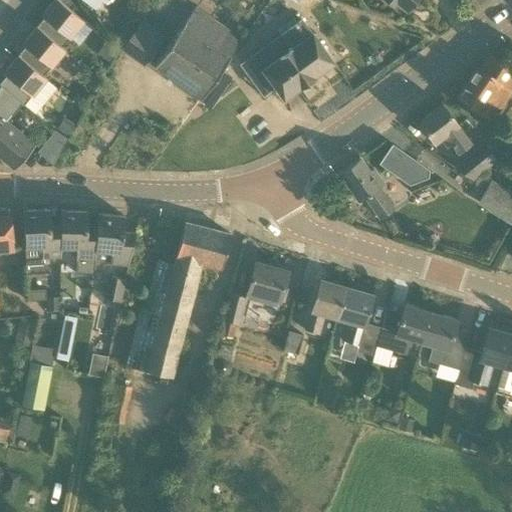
[(56,0),(45,13),(43,16),(46,19),(44,21),(45,22),(47,20),(53,25),(45,34),(63,49),(85,22),(58,0),(57,0),(56,0)]
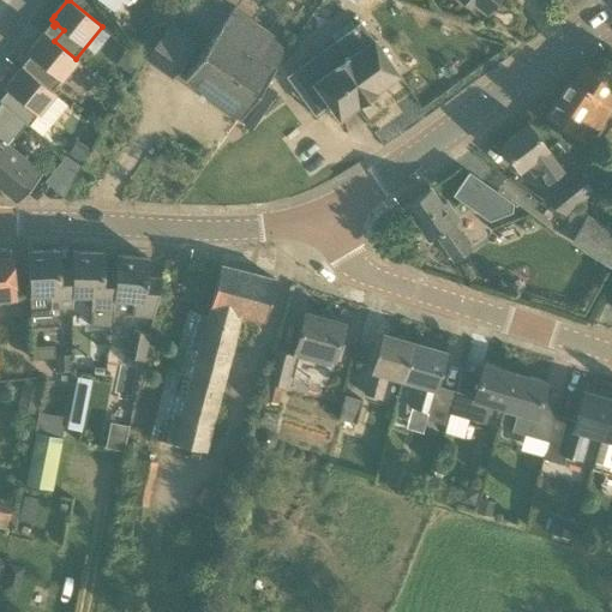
[(461,0),(472,9),(475,4),(489,15),(499,0),(461,0)]
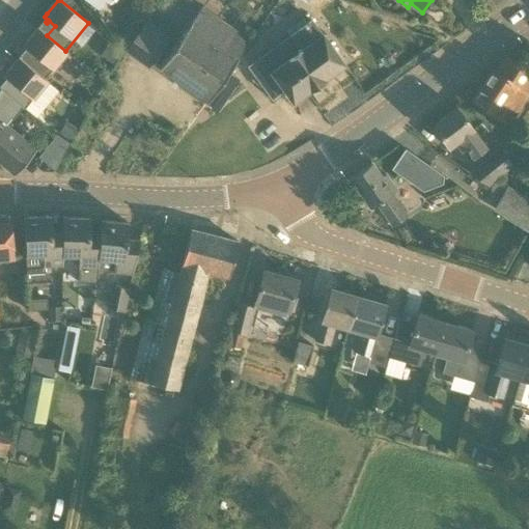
[(161,68),(160,70),(209,104),(210,103),(237,64),(219,52),(233,31),(222,23),(214,17),(203,9),(197,19),(190,29),(175,49),(171,55),(170,56),(161,68)]
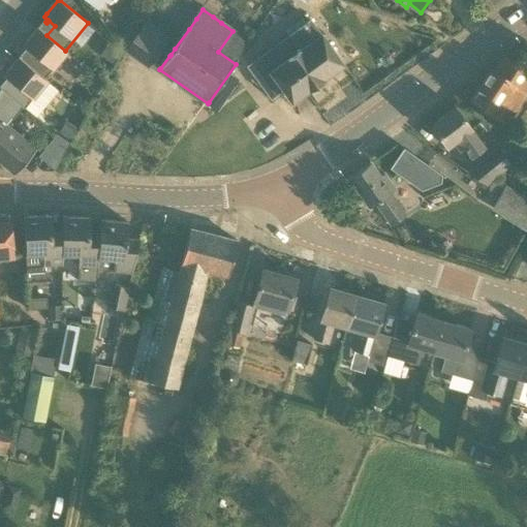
[(149,68),(161,51),(171,38),(148,22),(141,33),(136,38),(135,39),(126,53),(149,68)]
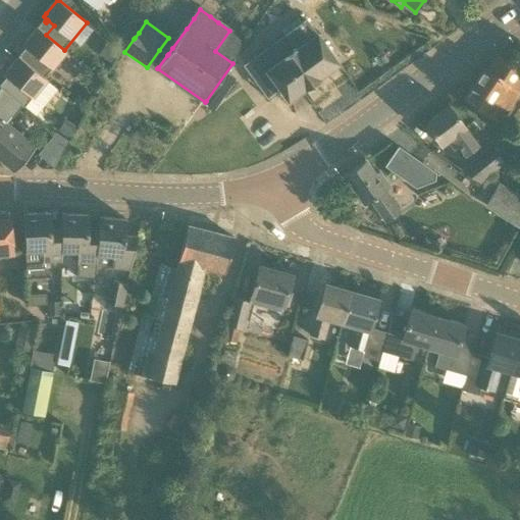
[(286,39),(246,67),(256,82),(267,72),(289,102),(306,90),(307,91),(308,92),(310,93),(311,93),(313,93),(314,92),(315,92),(316,91),(317,90),(318,89),(318,87),(318,86),(318,84),(317,83),(317,82),(341,65),(308,22),(286,39)]
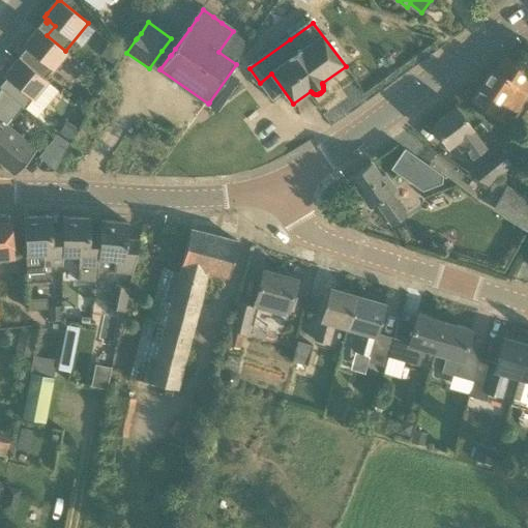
[(134,28),(128,34),(136,39),(137,38),(141,33),(134,28)]
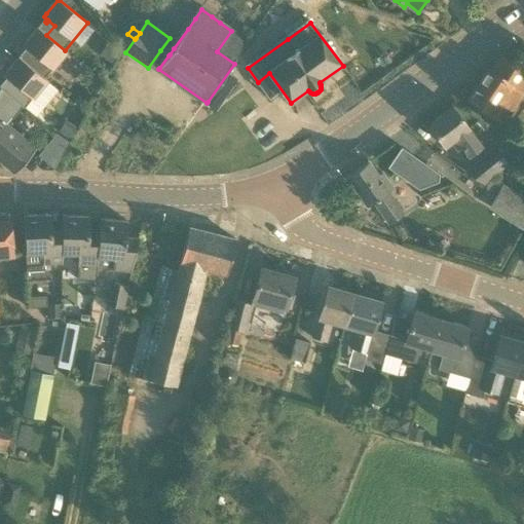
[(28,43),(25,46),(28,49),(26,51),(27,51),(27,52),(29,49),(35,55),(30,62),(28,65),(46,79),(61,62),(68,52),(65,50),(46,35),(39,29),(33,37),(28,43)]
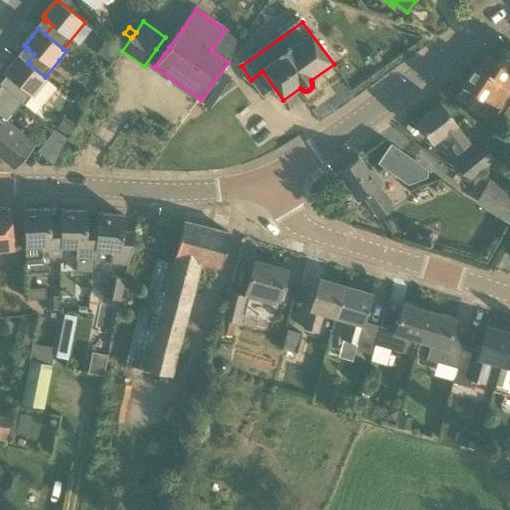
[(107,45),(99,55),(110,63),(118,53),(107,45)]
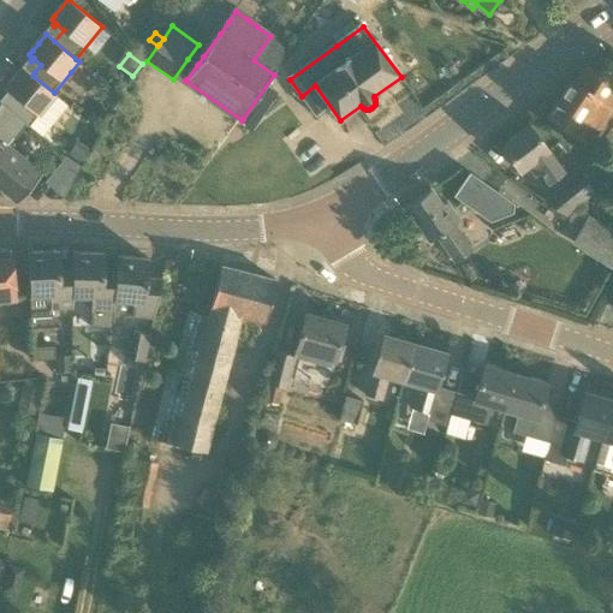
[(10,85),(6,89),(10,91),(9,94),(10,95),(11,93),(19,99),(10,109),(10,111),(28,125),(30,128),(49,106),(57,96),(54,93),(33,76),(23,69),(10,85)]
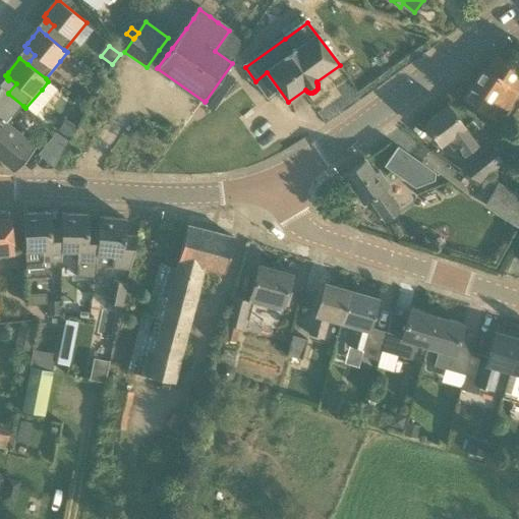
[(518,72),(498,58),(497,60),(488,73),(484,70),(465,101),(501,124),(518,95),(518,72)]
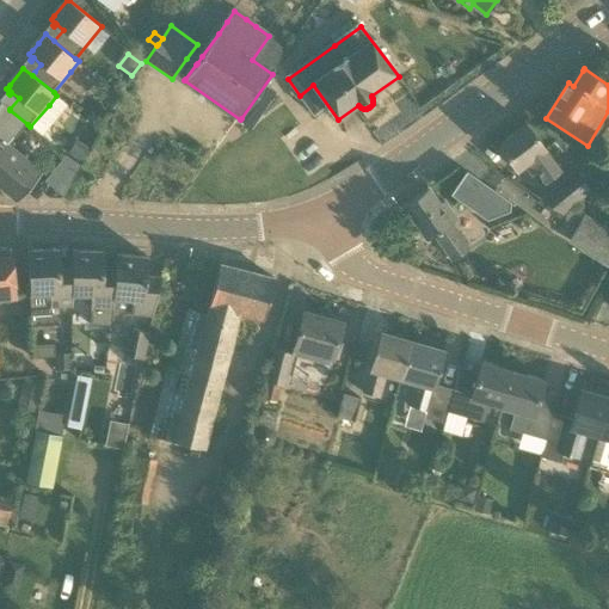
[(28,124),(10,110),(0,103),(0,186),(19,203),(43,176),(10,147),(28,124)]
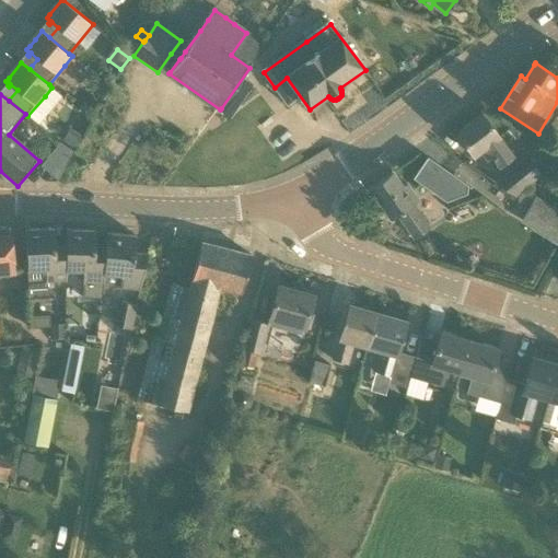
[(514,159),(484,116),(458,136),(474,159),(486,150),(500,170),(514,159)]
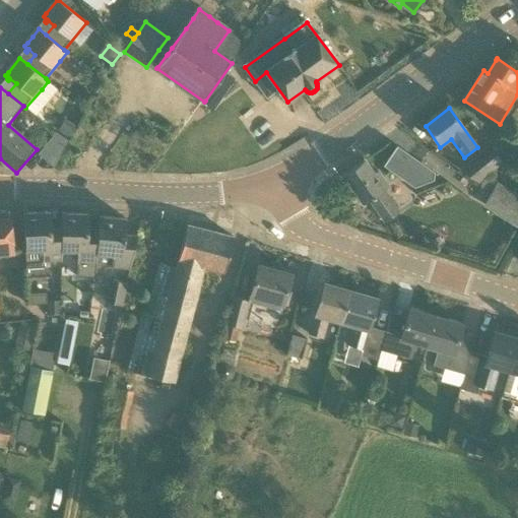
[(68,121),(60,133),(72,140),(79,128),(68,121)]
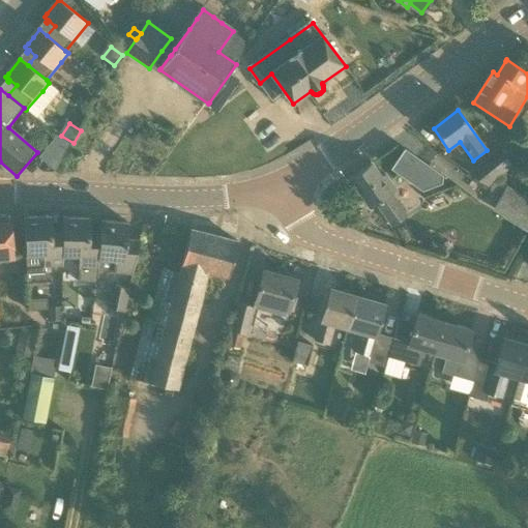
[(49,147),(39,158),(57,173),(64,159),(49,147)]
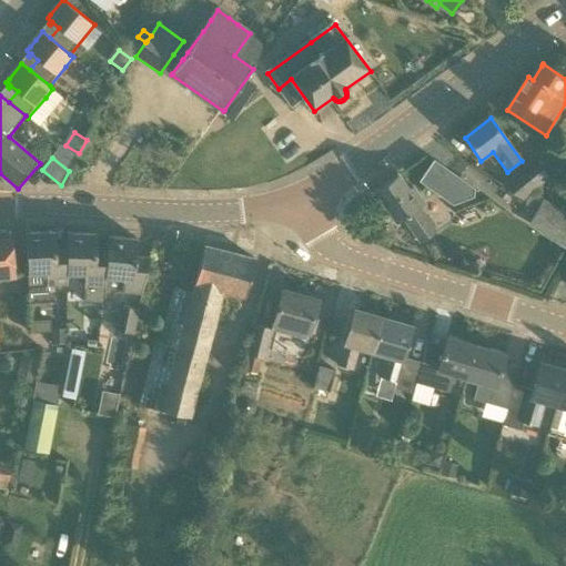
[(504,188),(512,193),(523,201),(551,180),(537,161),(504,188)]
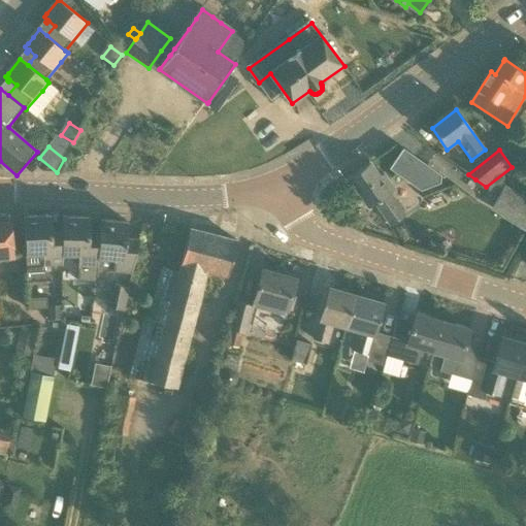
[(404,151),(391,169),(423,192),(441,185),(441,176),(404,151)]
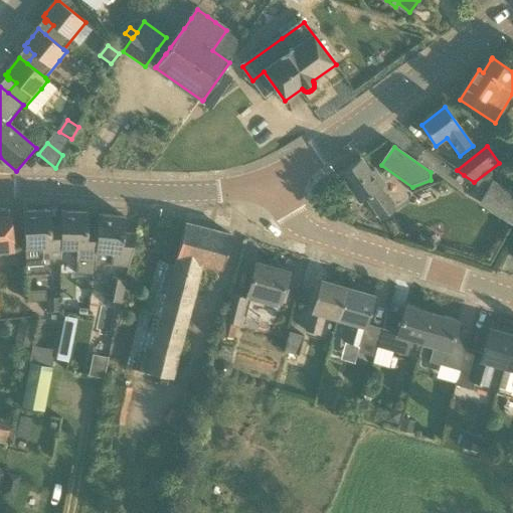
[(362,160),(341,175),(361,203),(367,199),(381,220),(396,210),(382,189),(385,186),(375,171),(371,174),(362,160)]
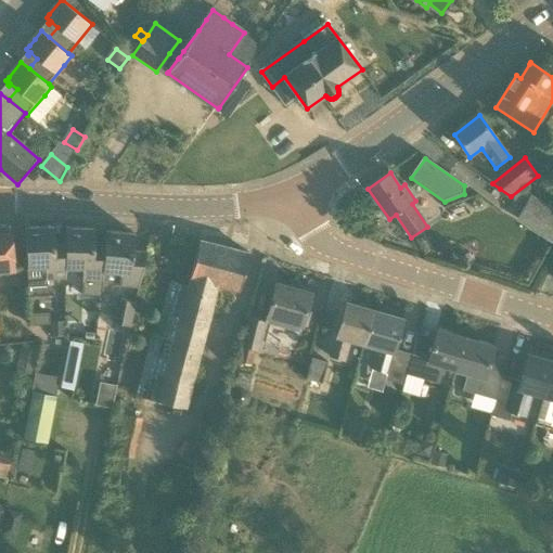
[(552,208),(532,196),(526,207),(523,211),(522,214),(552,232),(552,208)]
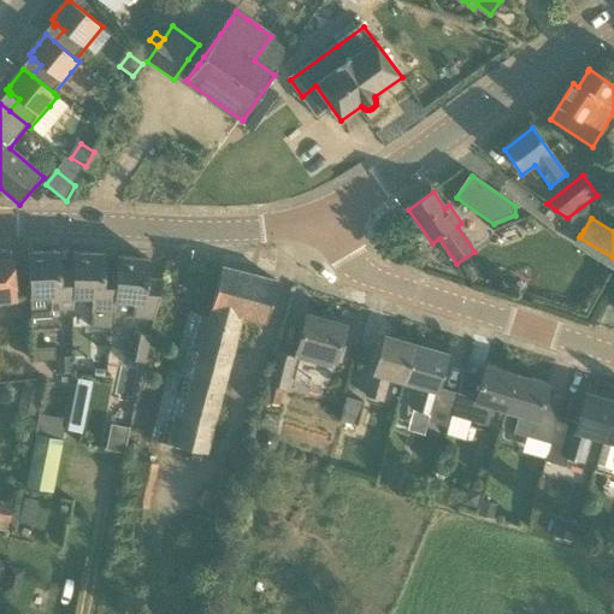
[(0,252),(0,302),(19,301),(12,252),(0,252)]
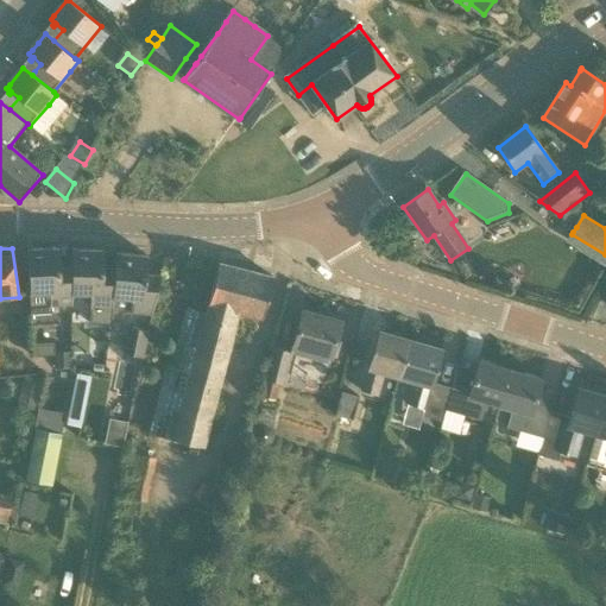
[(74,267),(61,267),(60,250),(29,251),(32,316),(54,315),(52,307),(74,305),(74,295),(73,295),(74,267)]
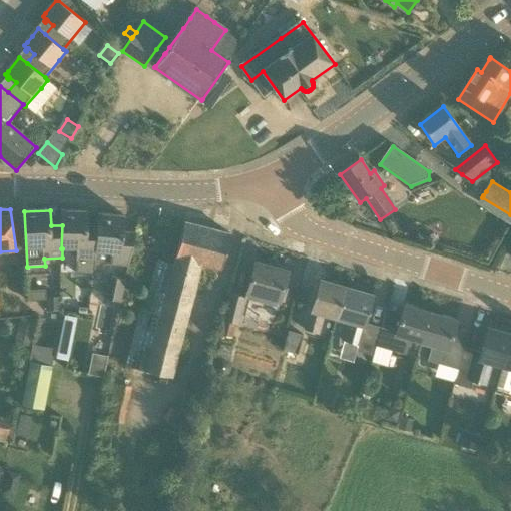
[(77,249),(77,260),(77,275),(96,276),(96,269),(95,269),(99,227),(98,227),(87,227),(88,212),(62,211),(62,225),(61,248),(62,248),(77,249)]
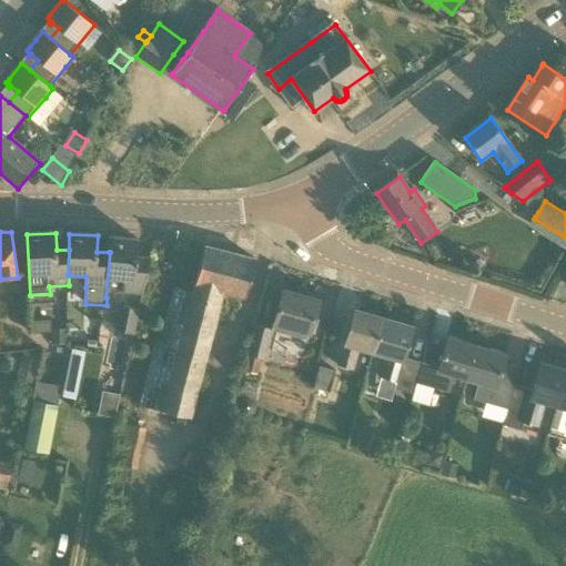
[(147,280),(151,259),(150,258),(138,258),(139,241),(110,238),(109,252),(110,252),(105,297),(107,297),(123,299),(123,293),(144,295),(147,280)]
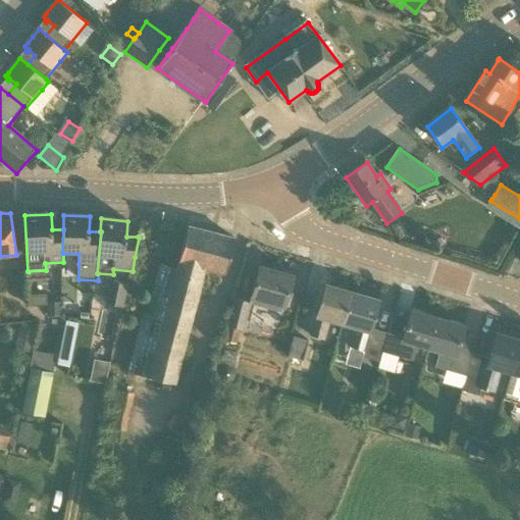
[(162,265),(155,291),(148,316),(145,315),(130,375),(175,386),(206,269),(226,274),(236,240),(189,227),(178,269),(162,265)]
